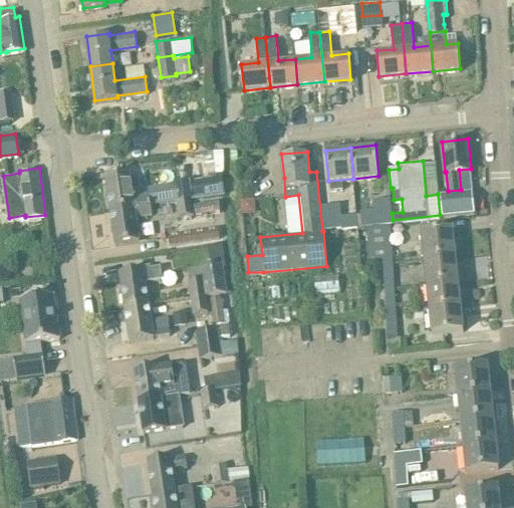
[(104,174),(109,207),(151,201),(149,191),(133,194),(130,170),(104,174)]
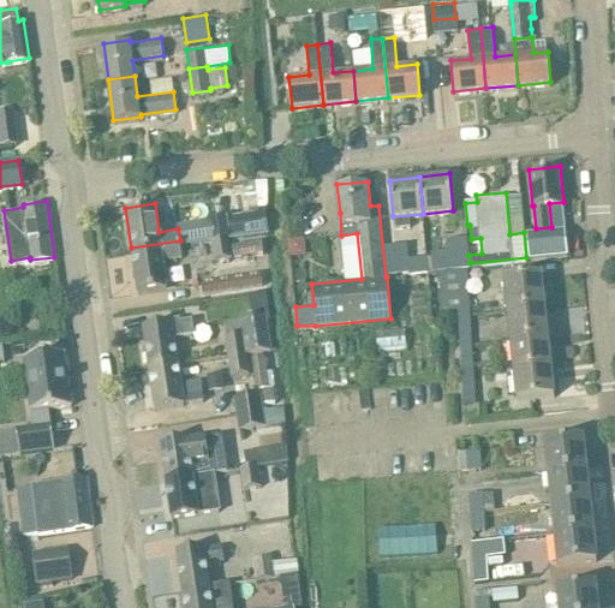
[(267,228),(264,208),(226,214),(228,233),(267,228)]
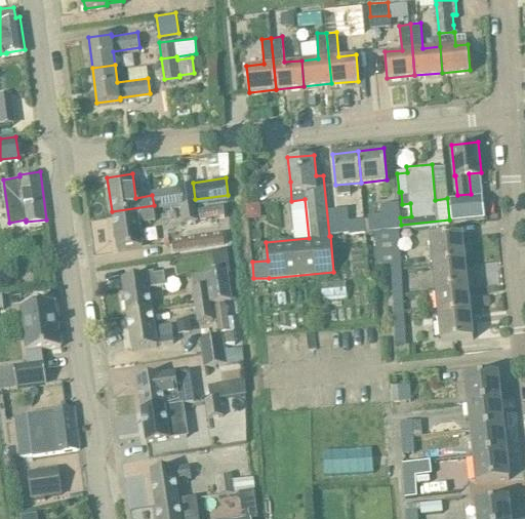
[(193,182),(177,185),(180,202),(195,199),(193,183),(193,182)]
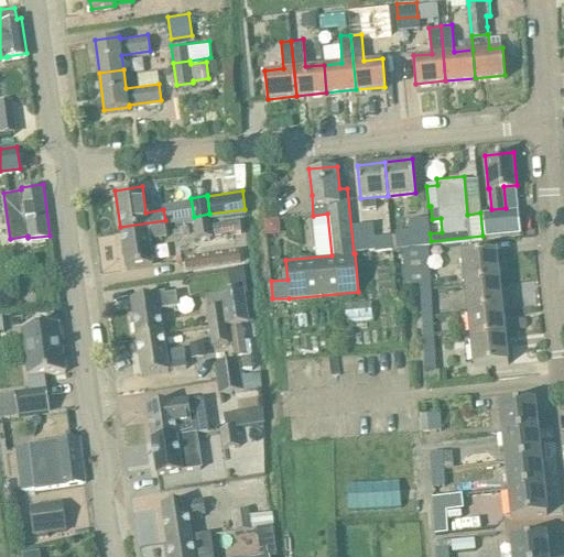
[(491,209),(483,210),(485,235),(500,232),(521,230),(519,216),(518,207),(506,208),(491,209)]
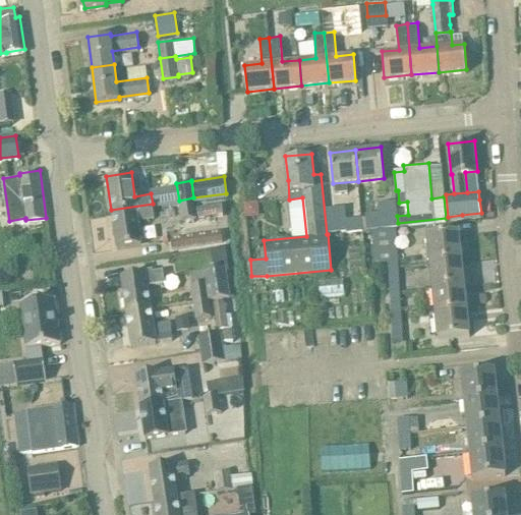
[(193,197),(179,201),(181,218),(196,215),(193,197)]
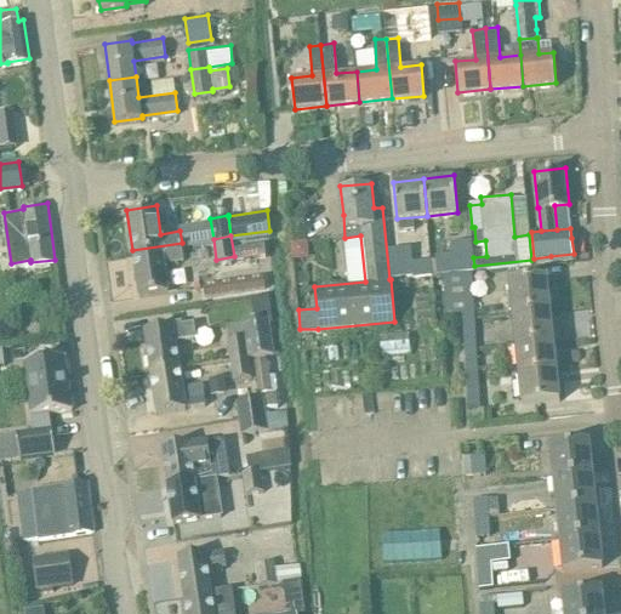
[(436,256),(432,256),(433,272),(438,272),(439,271),(474,267),(471,238),(453,239),(453,249),(436,251),(436,256)]
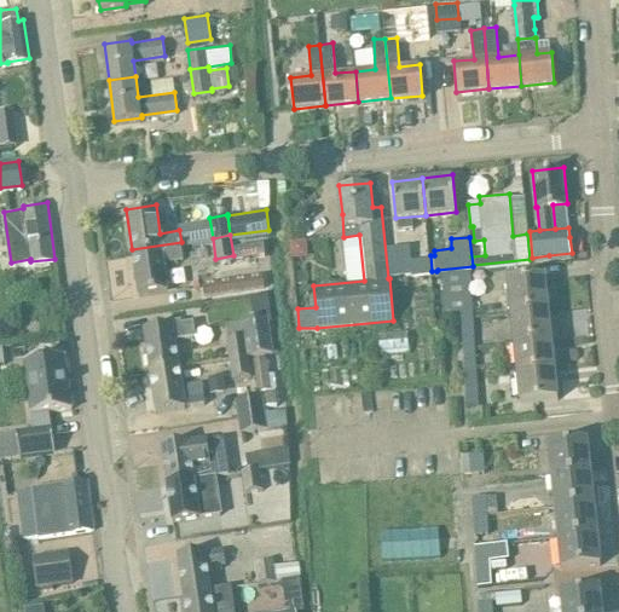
[(235,246),(236,258),(265,253),(264,240),(235,246)]
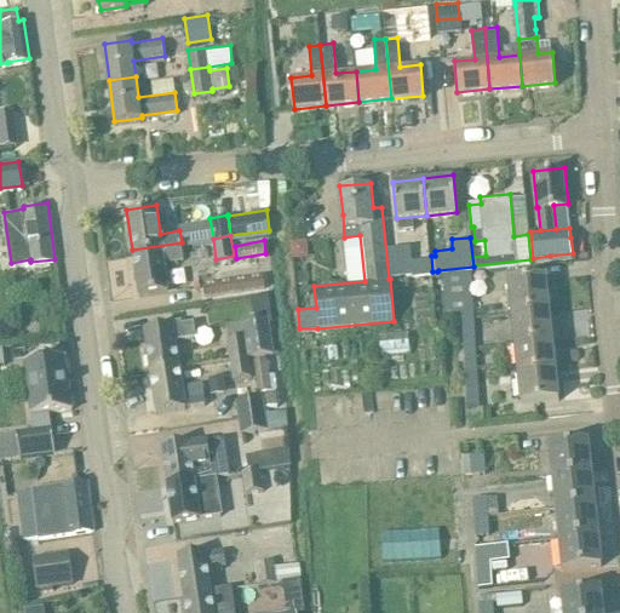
[(182,242),(132,250),(139,292),(168,287),(164,259),(184,257),(182,242)]
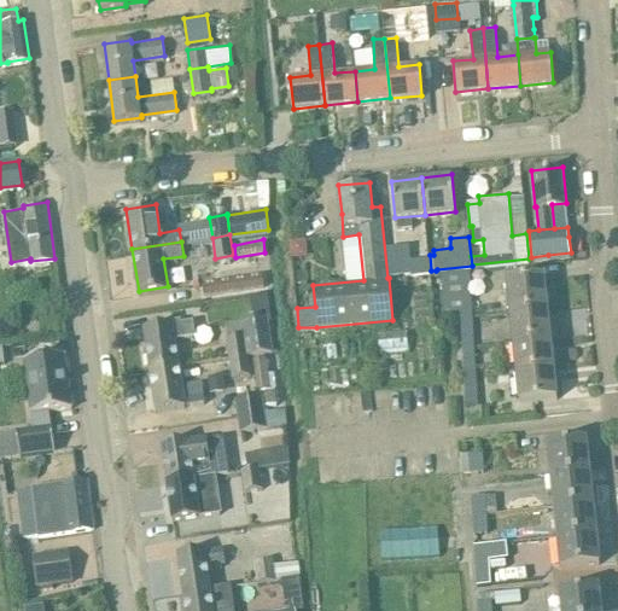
[(386,244),(389,273),(413,271),(413,273),(430,272),(431,271),(430,255),(410,255),(409,242),(386,244)]
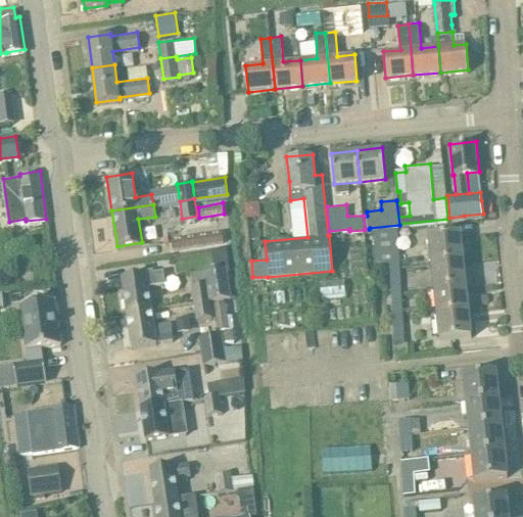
[(389,262),(389,265),(399,264),(397,227),(373,229),(374,240),(373,240),(374,262),(389,262)]
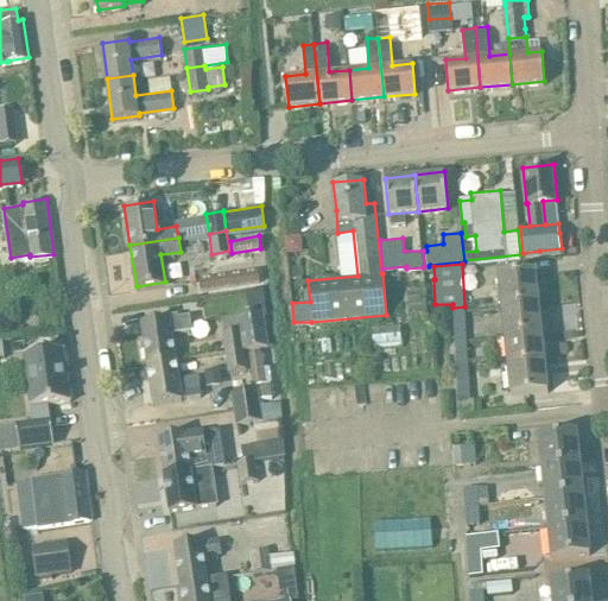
[(198,274),(201,288),(259,278),(258,266),(198,274)]
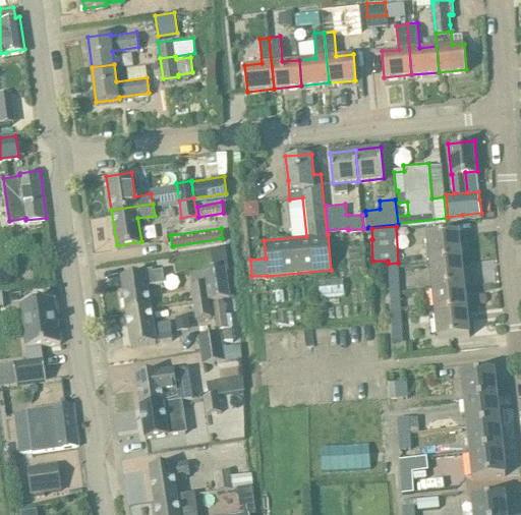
[(426,234),(429,260),(461,256),(459,230),(426,234)]
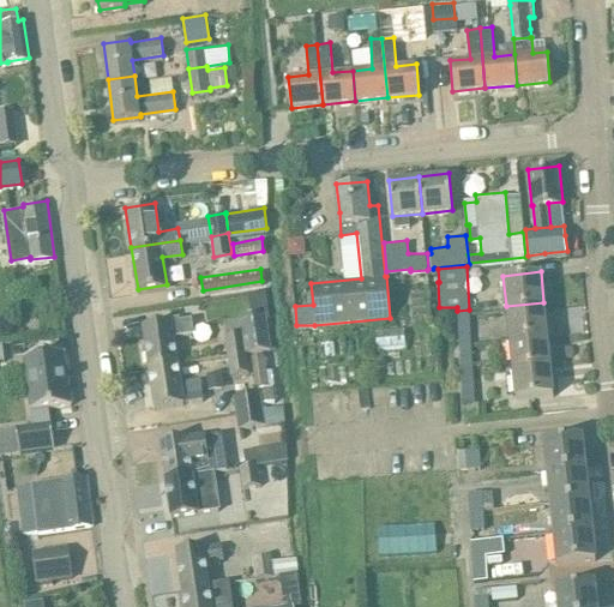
[(543,302),(506,306),(510,336),(547,332),(543,302)]
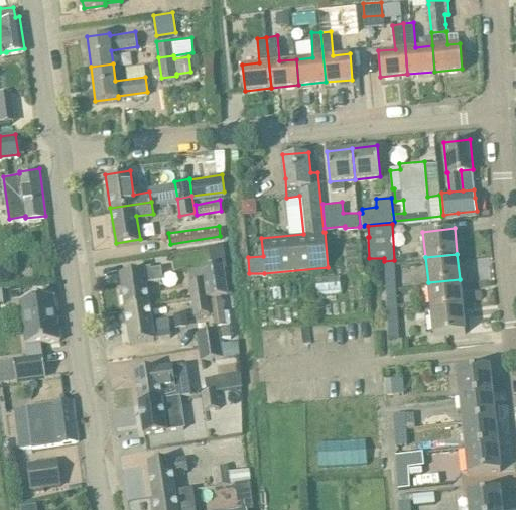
[(394,260),(384,261),(386,286),(396,285),(394,260)]
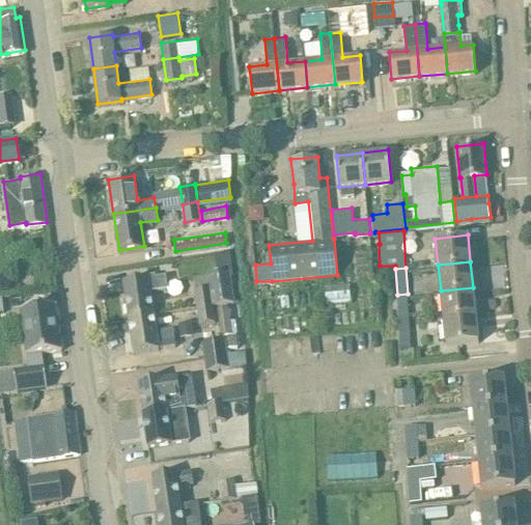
[(194,287),(196,304),(213,302),(234,299),(229,269),(194,274),(196,287),(194,287)]
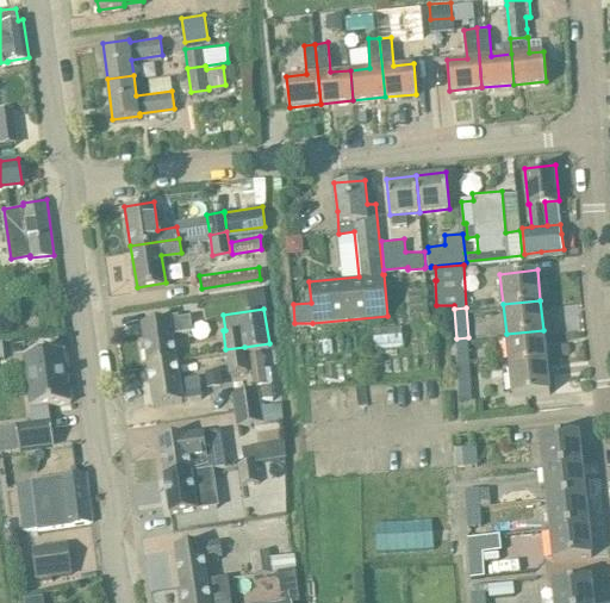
[(141,321),(147,359),(176,355),(173,333),(191,329),(188,315),(179,316),(179,310),(169,312),(170,316),(141,321)]
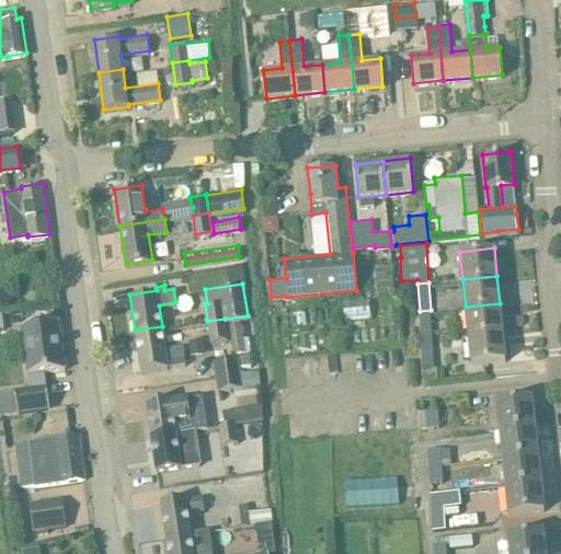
[(500,303),(466,307),(468,334),(503,331),(500,303)]
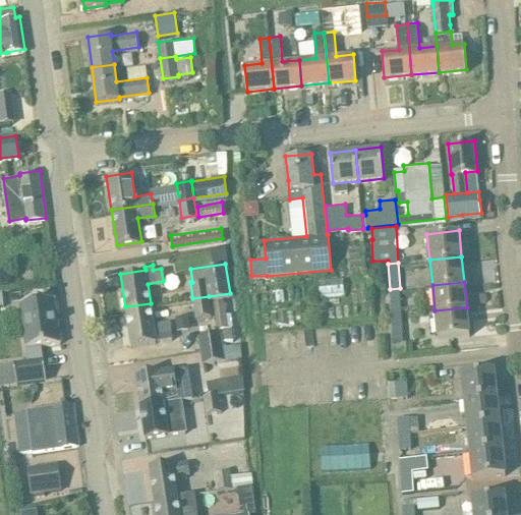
[(400,288),(390,289),(391,315),(402,315),(400,288)]
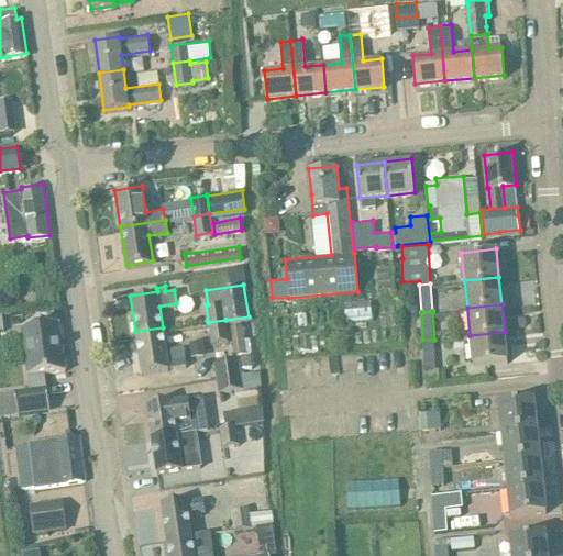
[(14,391),(0,392),(0,414),(50,409),(46,386),(45,386),(44,371),(65,368),(58,320),(22,325),(31,388),(14,390),(14,391)]
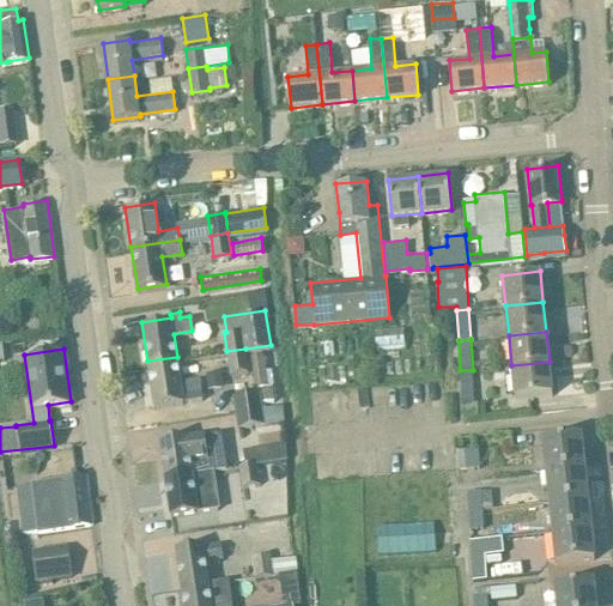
[(246,349),(226,351),(230,371),(248,369),(246,349)]
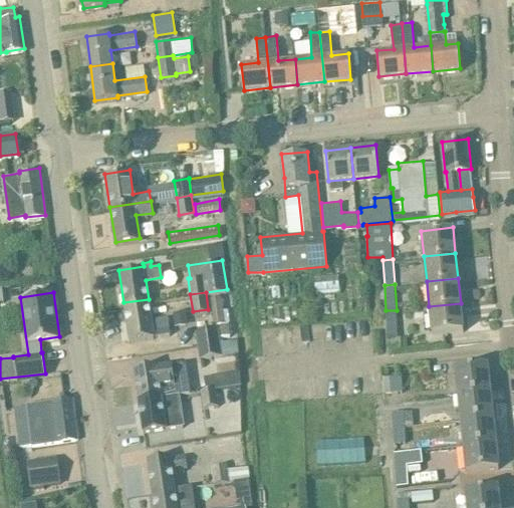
[(221,292),(210,293),(215,323),(219,323),(221,335),(230,333),(228,321),(226,321),(221,292)]
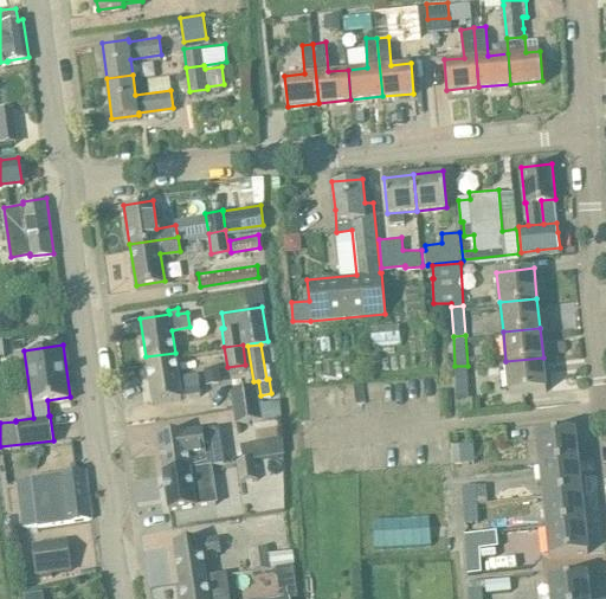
[(175,353),(146,356),(153,400),(182,395),(182,394),(200,392),(200,385),(198,372),(185,374),(185,379),(180,380),(175,353)]
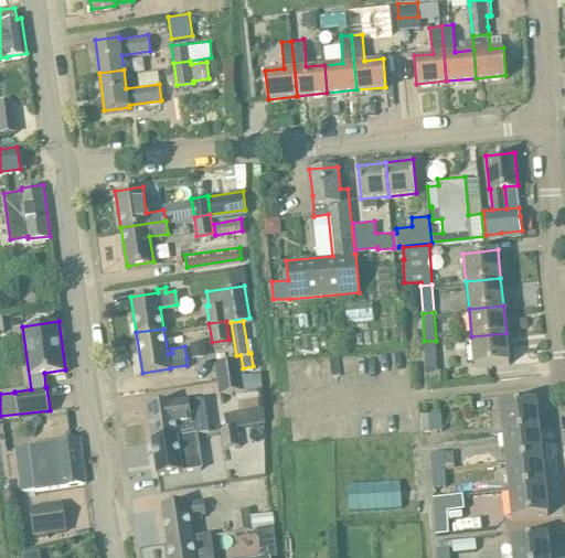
[(469,361),(470,376),(488,375),(487,363),(509,361),(507,333),(471,336),(475,360),(469,361)]
